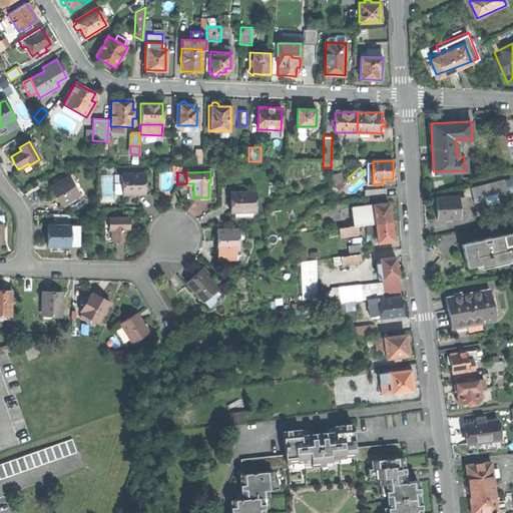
[(123,175),(123,195),(134,195),(146,194),(146,174),(123,175)]
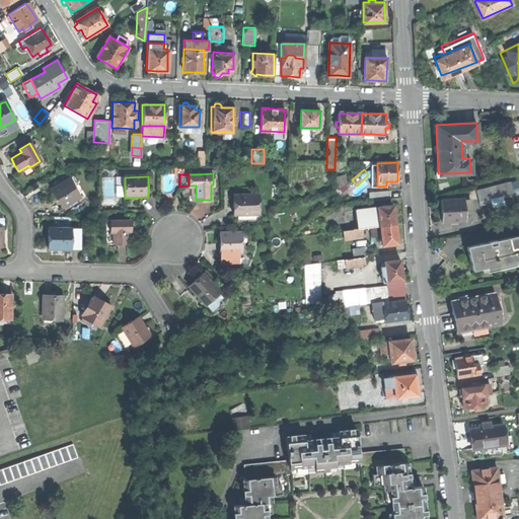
[(164,179),(165,193),(175,192),(174,178),(164,179)]
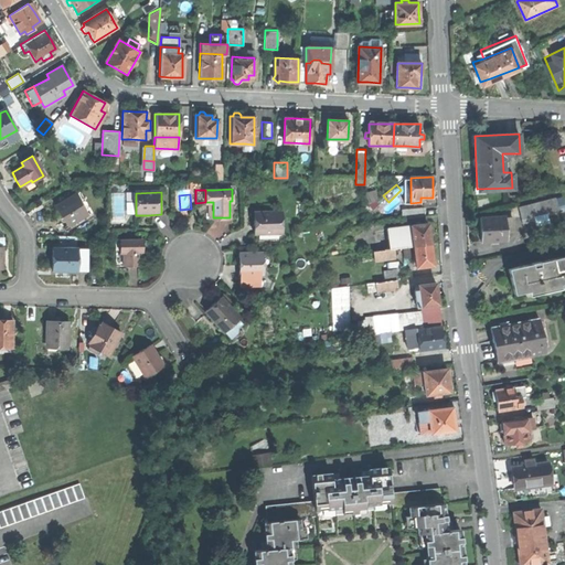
[(62,217),(68,227),(86,216),(73,195),(55,206),(62,217)]
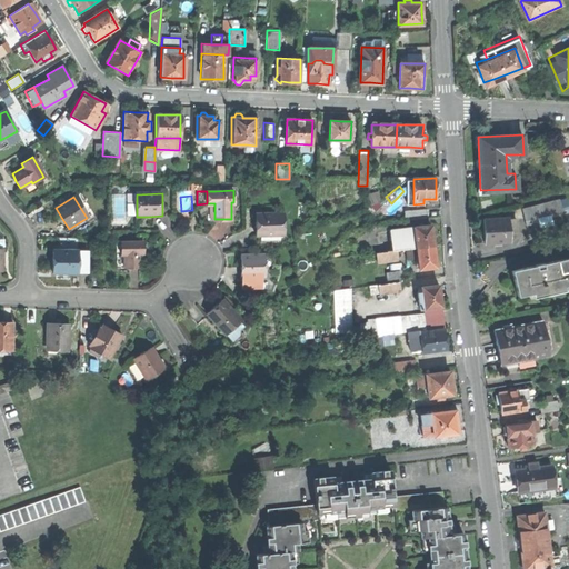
[(561,209),(559,198),(532,205),(536,216),(561,209)]
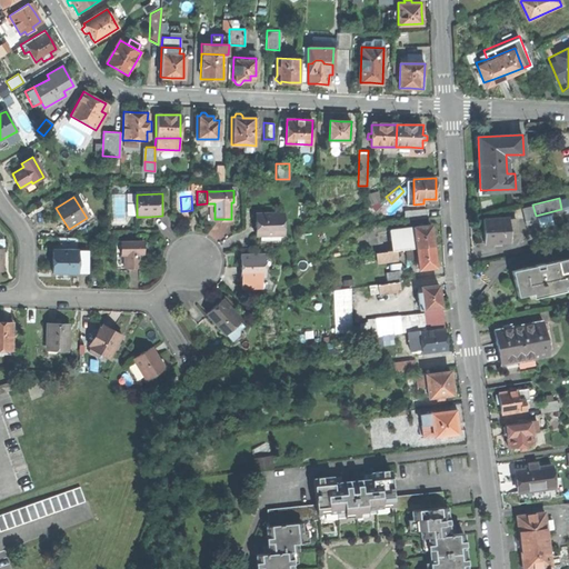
[(521,208),(526,225),(537,221),(536,216),(532,205),(521,208)]
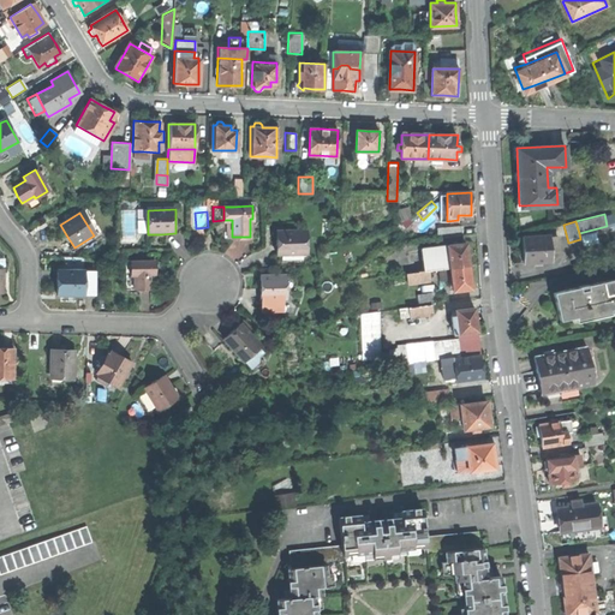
[(437,230),(439,239),(463,236),(461,226),(437,230)]
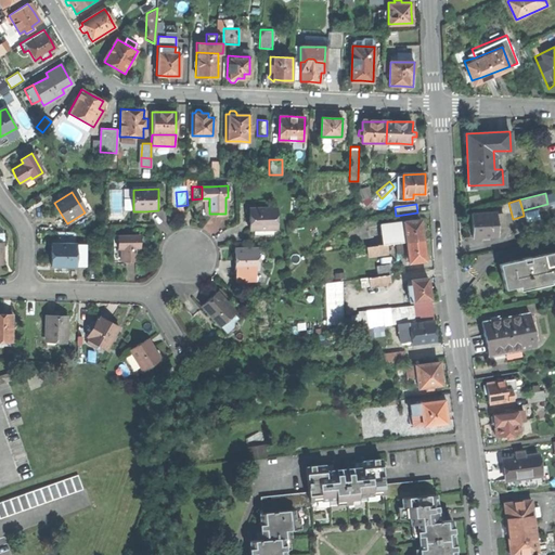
[(249,219),(250,229),(276,228),(276,207),(249,208),(249,219)]
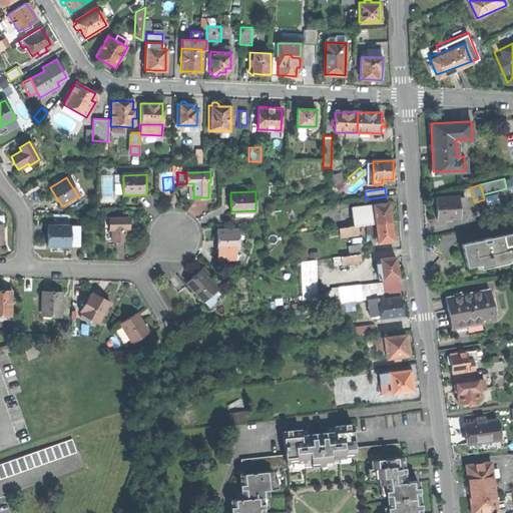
[(436,208),(437,218),(459,217),(459,207),(465,206),(464,196),(458,197),(458,195),(436,197),(436,208)]
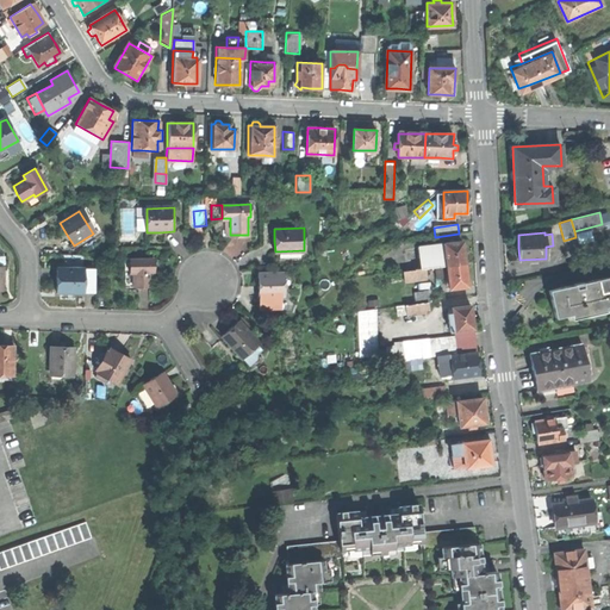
[(447,266),(466,263),(464,253),(462,241),(443,243),(447,266)]
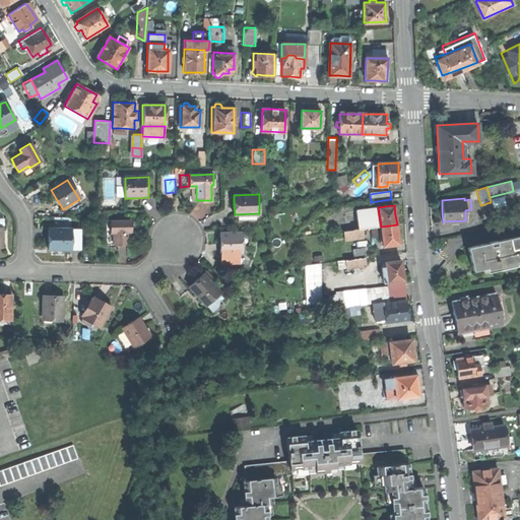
[(363,229),(381,226),(378,207),(356,210),(360,230),(363,229)]
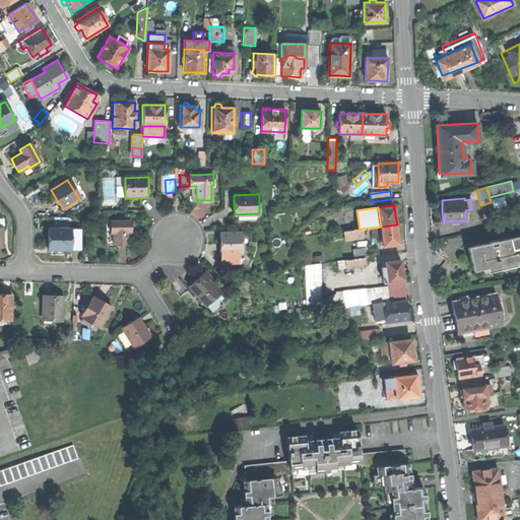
[(115,233),(116,245),(128,245),(128,238),(128,233),(132,233),(132,220),(112,220),(112,233),(115,233)]
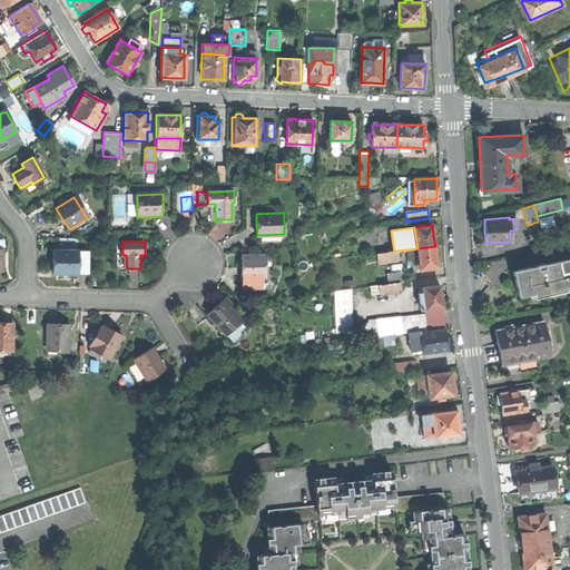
[(436,256),(435,246),(418,248),(419,256),(419,262),(420,269),(438,267),(436,256)]
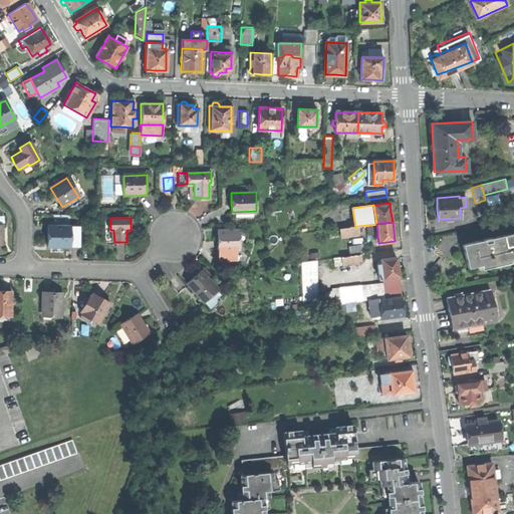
[(48,237),(48,247),(72,246),(72,226),(48,226),(48,237)]
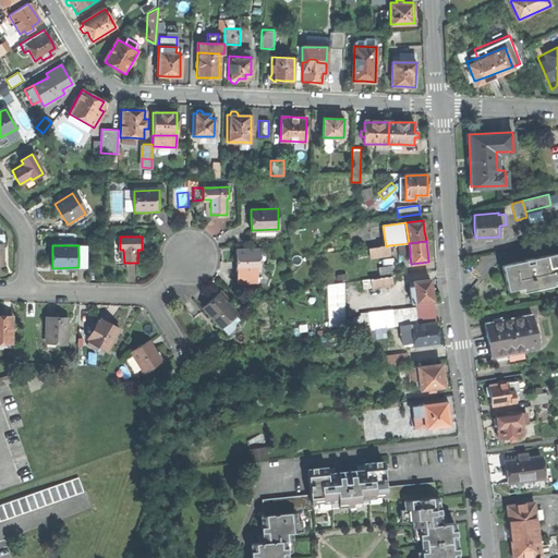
[(87,245),(79,245),(79,267),(87,267),(87,245)]
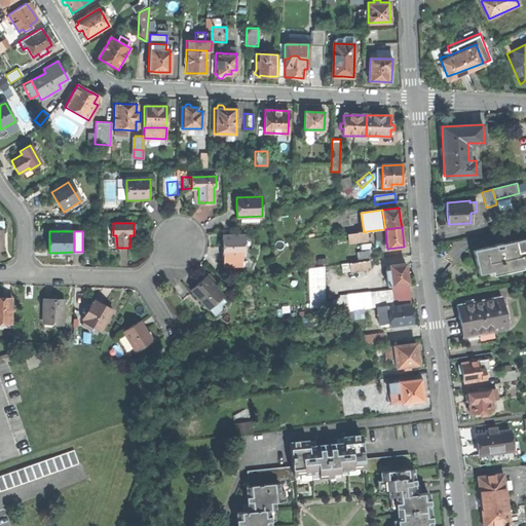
[(368,239),(367,231),(364,232),(347,234),(348,242),(368,239)]
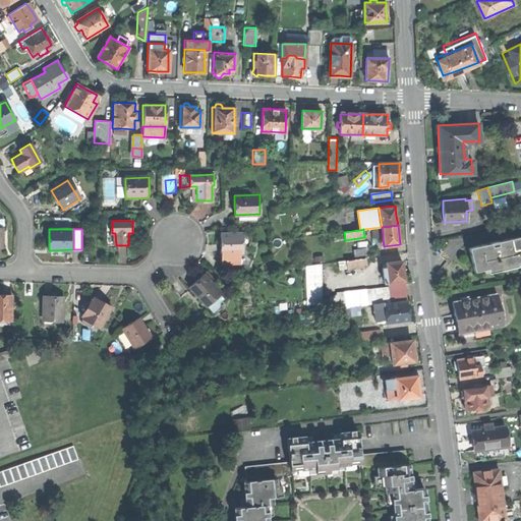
[(242,233),(221,233),(221,242),(221,252),(239,251),(242,251),(242,233)]
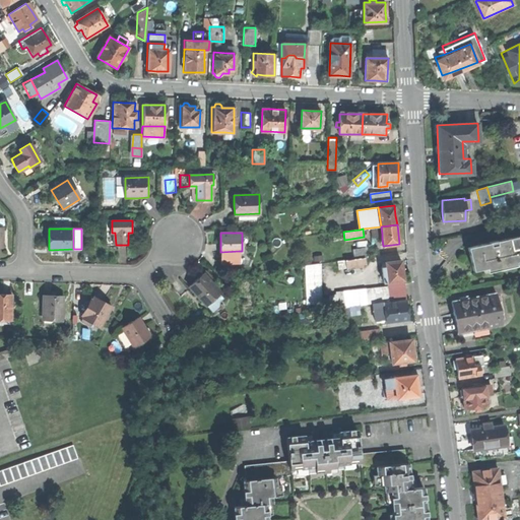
[(470,257),(473,269),(519,258),(519,234),(468,246),(470,257)]
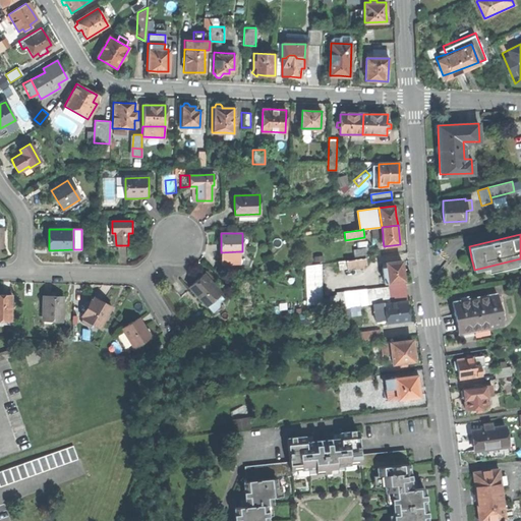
[(364,239),(365,248),(366,248),(369,248),(374,243),(374,238),(364,239)]
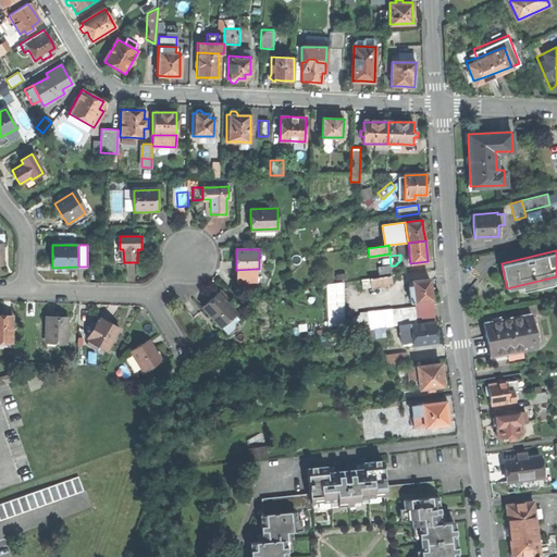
[(370,277),(380,276),(378,268),(376,261),(368,262),(370,277)]
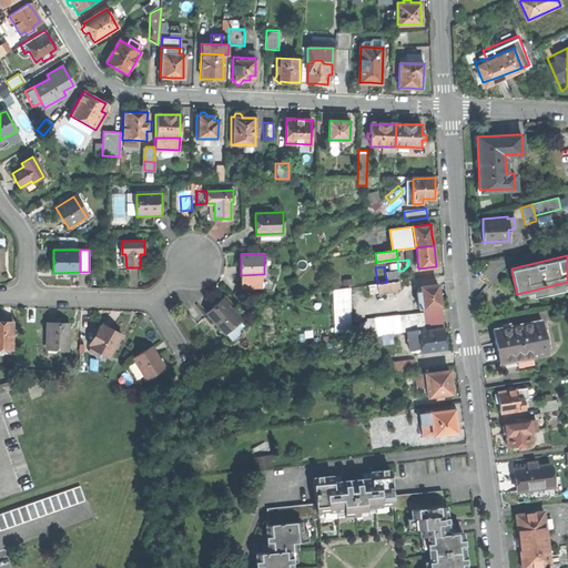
[(398,281),(401,281),(399,271),(398,271),(385,273),(387,282),(398,281)]
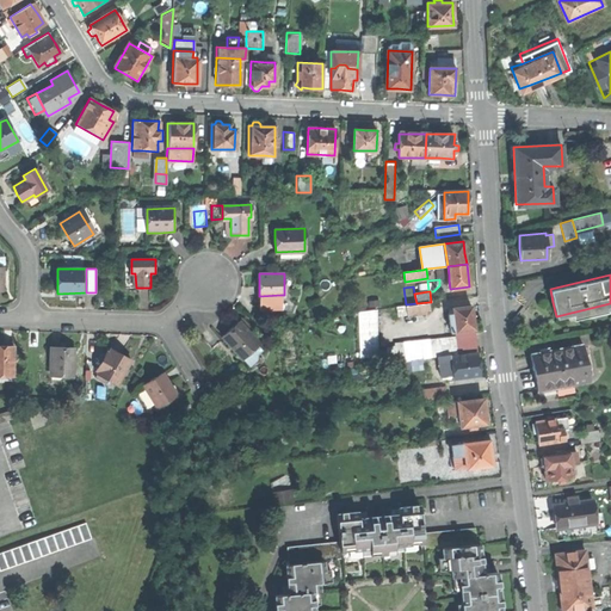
[(430,310),(429,302),(417,303),(406,304),(397,306),(399,315),(430,310)]
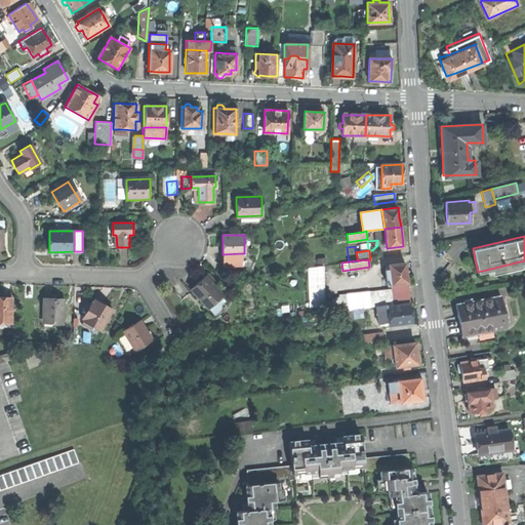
[(392,284),(408,282),(406,273),(405,263),(389,265),(390,269),(392,284)]
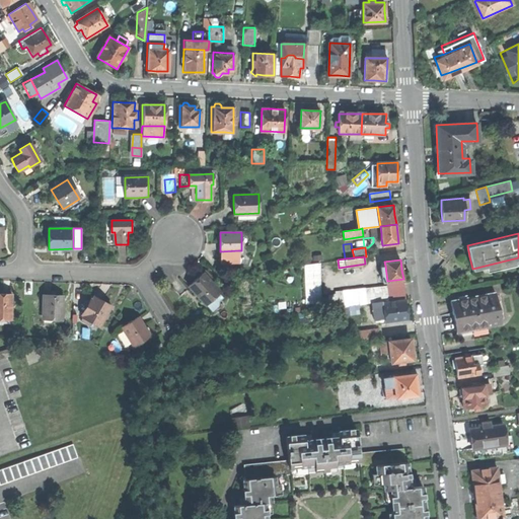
[(306,304),(321,302),(319,263),(304,265),(306,304)]
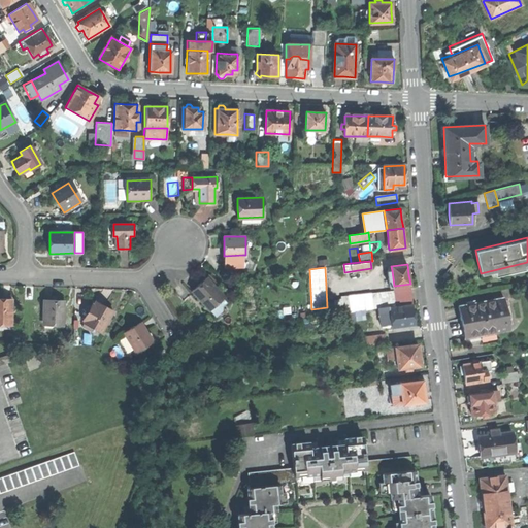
[(192,290),(210,309),(224,295),(205,276),(198,284),(192,290)]
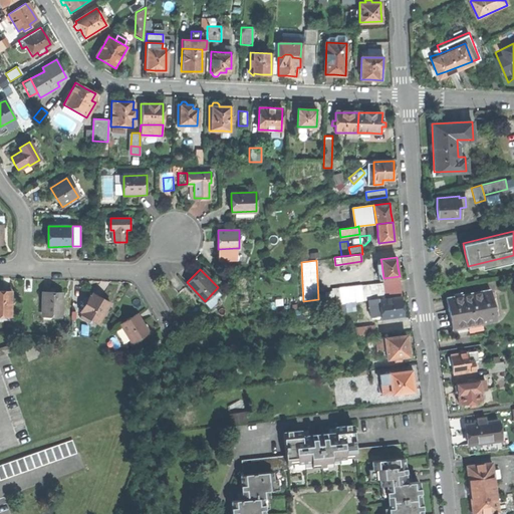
[(402,295),(400,279),(383,282),(333,288),(333,291),(335,304),(402,295)]
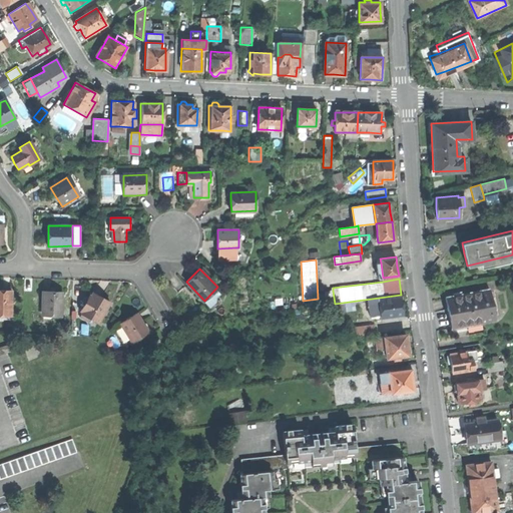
[(489,289),(445,298),(448,311),(452,310),(454,316),(455,326),(481,321),(482,323),(495,321),(489,289)]
